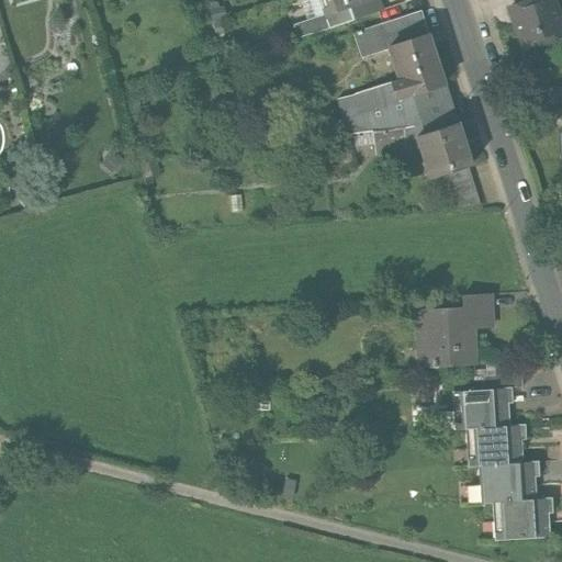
[(197,0),(181,0),(182,1),(183,0),(186,0),(188,3),(191,2),(194,11),(200,9),(197,0)]
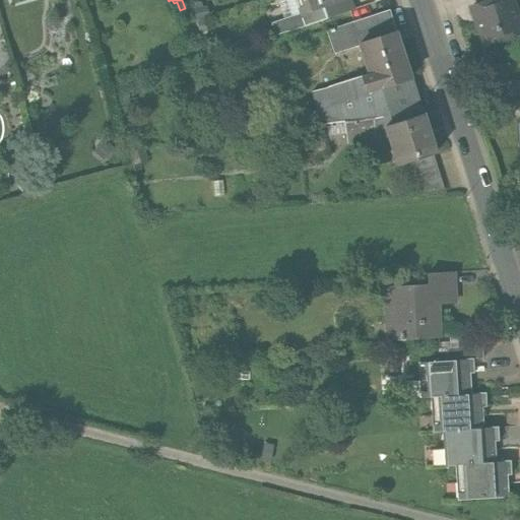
[(355,9),(352,0),(341,0),(301,13),(270,23),(274,36),(355,9)]
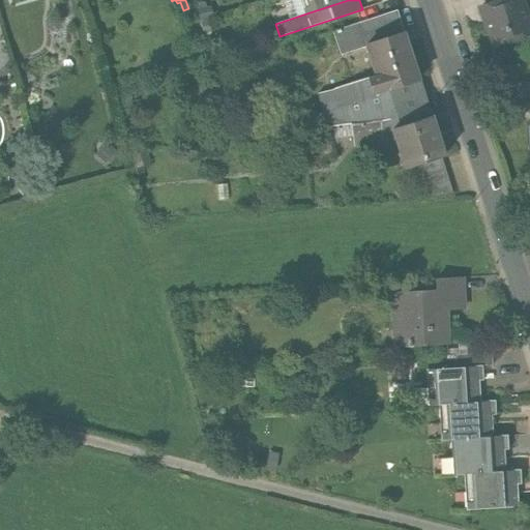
[(302,0),(306,13),(348,0),(302,0)]
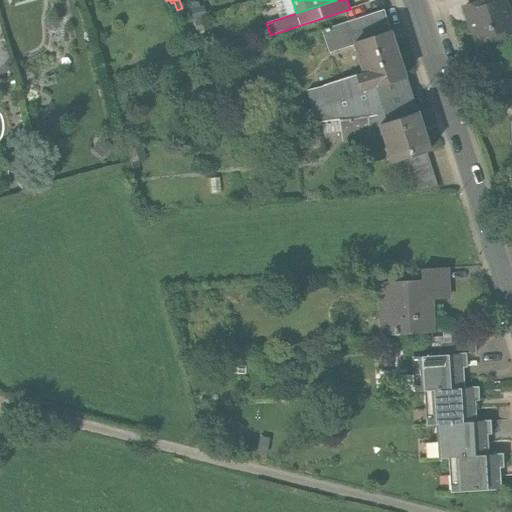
[(475,0),(468,2),(464,4),(477,42),(511,30),(511,16),(506,0),(475,0)]
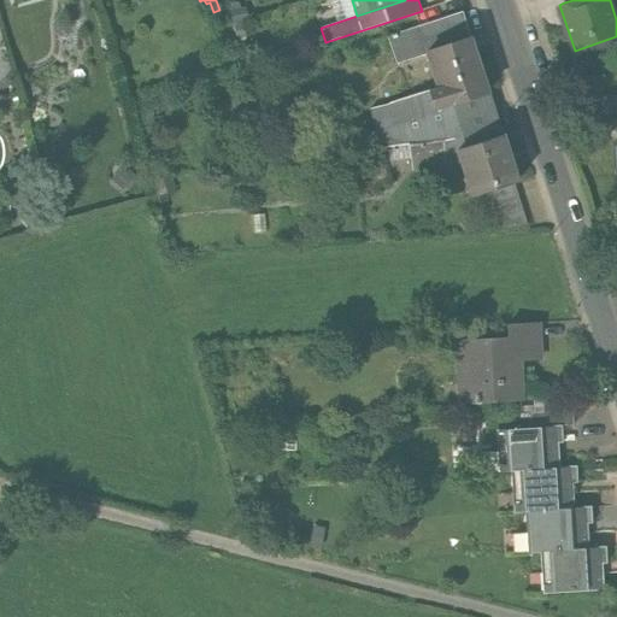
[(388,35),(397,62),(427,52),(471,37),(463,11),(388,35)]
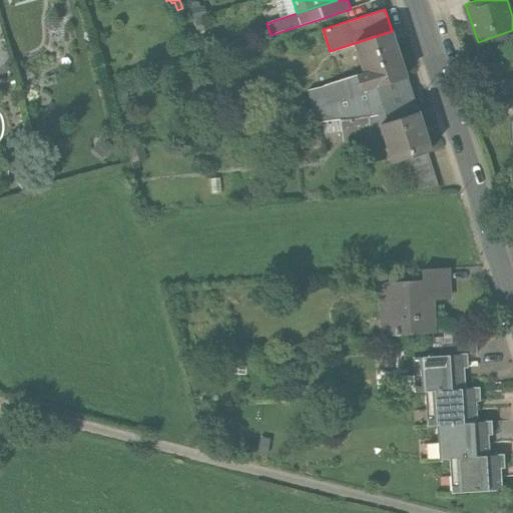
[(392,31),(355,43),(365,72),(357,75),(362,90),(407,75),(392,31)]
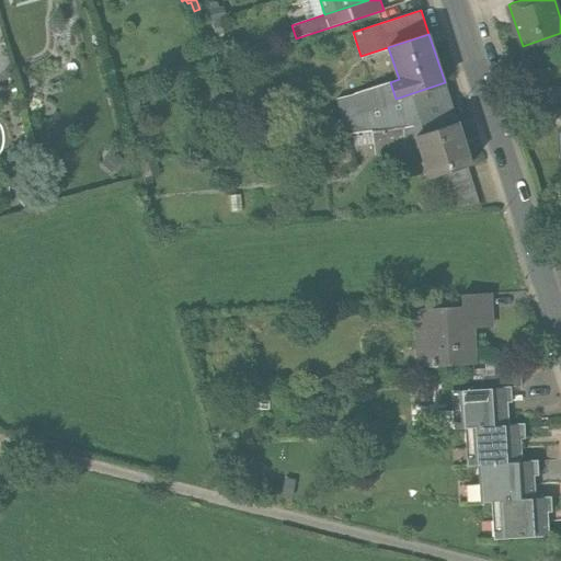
[(454,116),(445,82),(396,99),(390,82),(335,101),(345,134),(371,130),(454,116)]
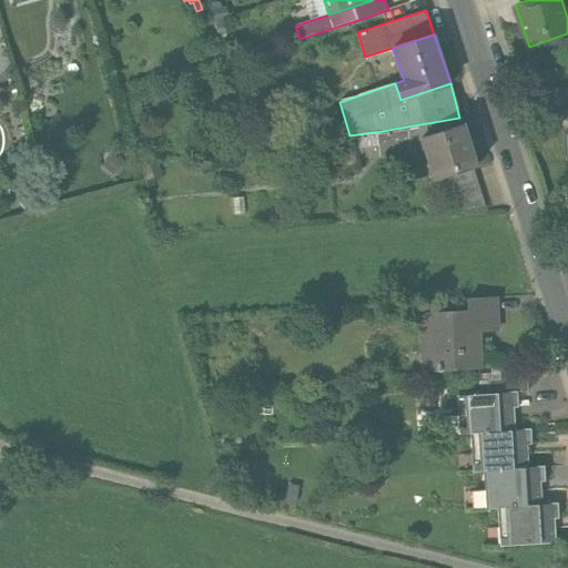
[(554,107),(567,104),(567,89),(553,90),(554,107)]
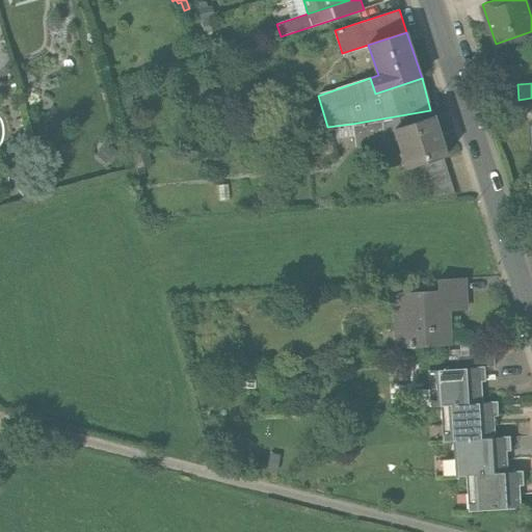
[(430,110),(352,124),(355,147),(398,142),(394,130),(433,117),(430,110)]
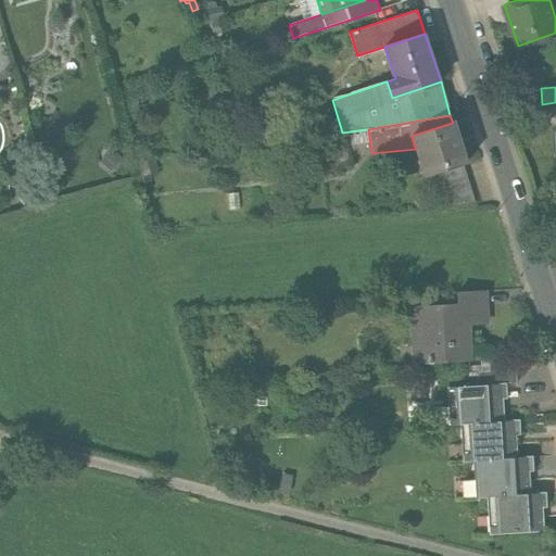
[(416,149),(425,177),(437,173),(462,165),(466,164),(453,123),(412,136),(416,149)]
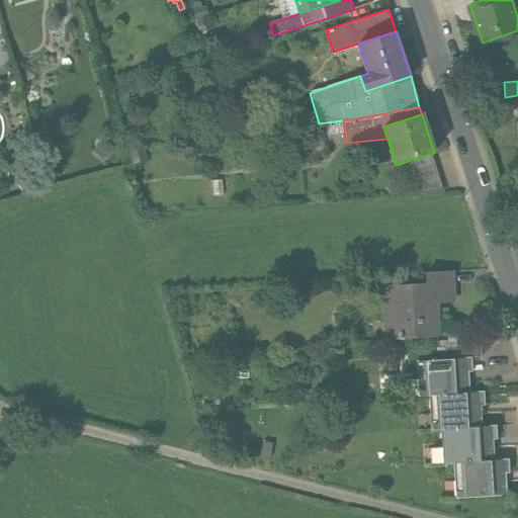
[(92,152),(102,161),(112,149),(102,141),(92,152)]
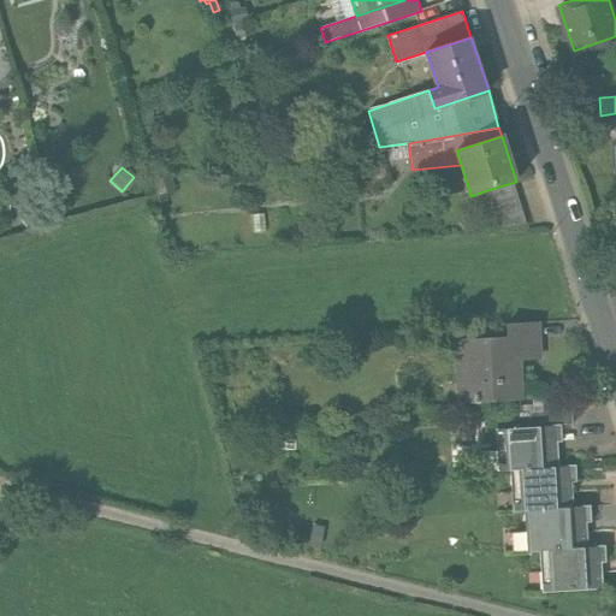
[(525,225),(511,183),(484,191),(498,234),(525,225)]
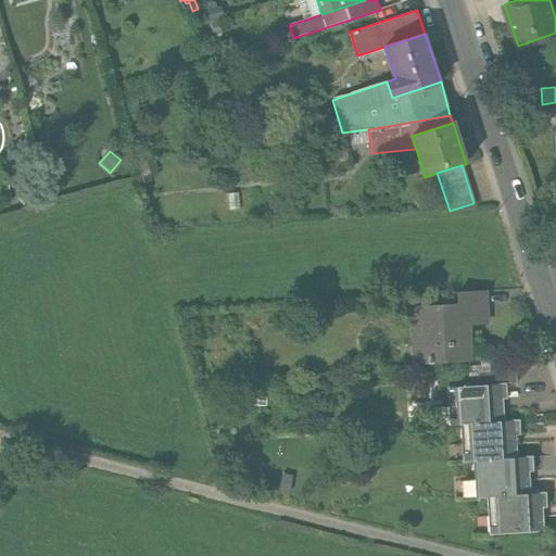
[(238,207),(237,192),(227,193),(229,209),(238,207)]
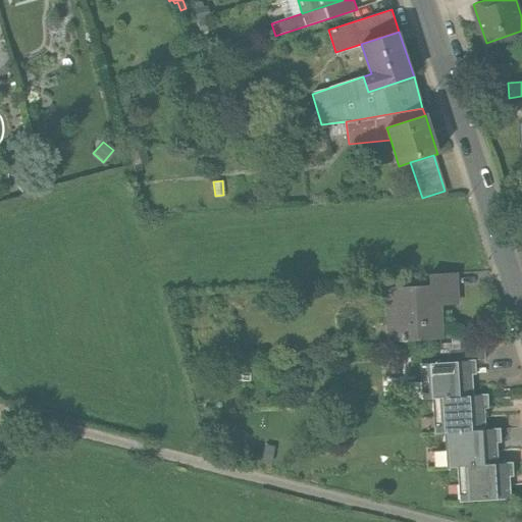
[(384,289),(386,341),(441,338),(440,305),(459,304),(458,274),(430,275),(430,286),(384,289)]
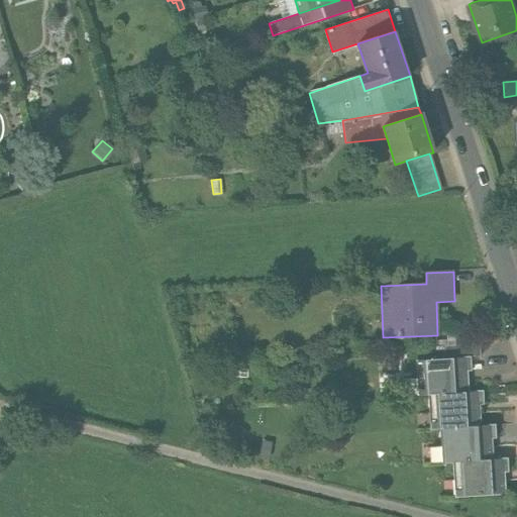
[(455,334),(456,345),(479,344),(479,332),(455,334)]
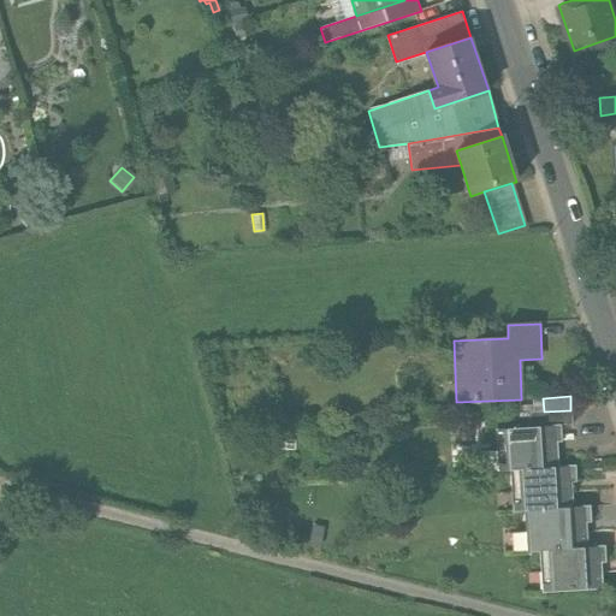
[(528,413),(529,427),(561,426),(572,425),(570,410),(544,412),(528,413)]
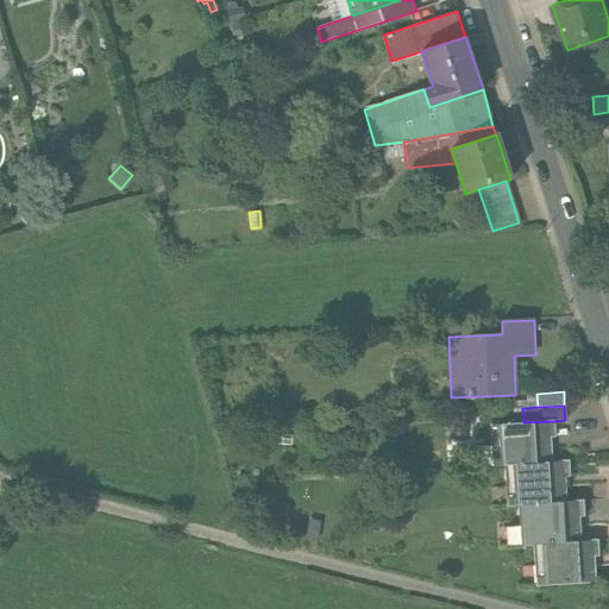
[(493,465),(506,464),(552,462),(551,437),(556,437),(554,421),(523,422),(490,425),(491,445),(493,465)]
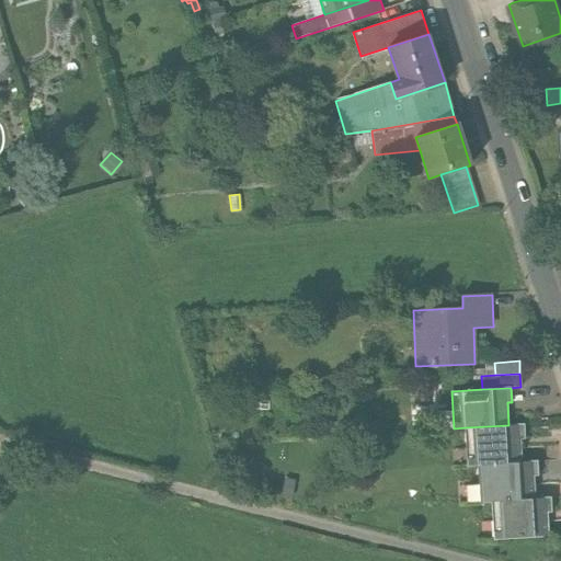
[(443,430),(454,428),(453,410),(442,411),(443,430)]
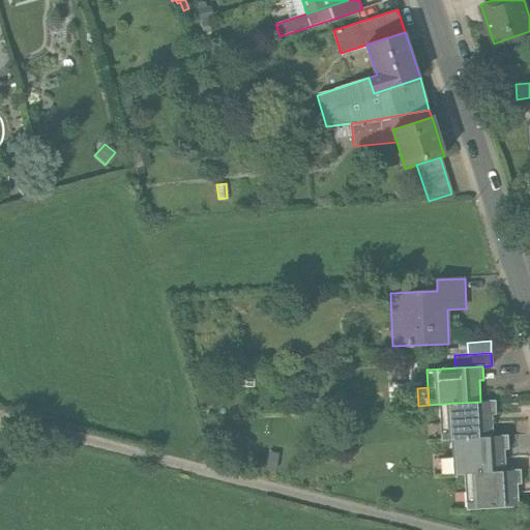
[(442,439),(452,439),(494,436),(492,414),(497,414),(497,401),(480,402),(440,404),(442,439)]
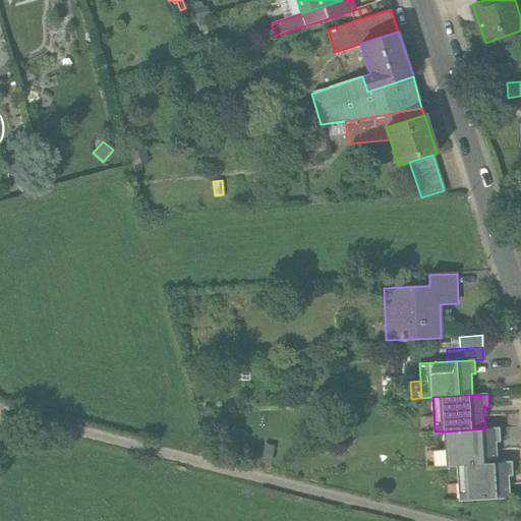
[(447,466),(457,465),(498,463),(496,442),(501,442),(500,428),(485,428),(445,431),(447,466)]
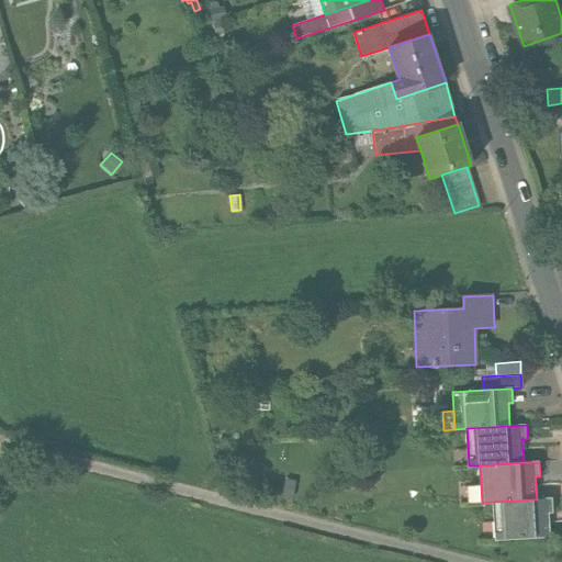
[(552,498),(537,499),(493,502),(495,540),(550,537),(549,513),(553,513),(552,498)]
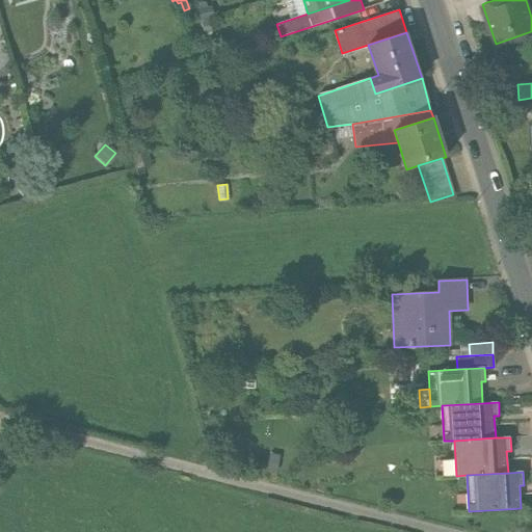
All buildings are outlined.
